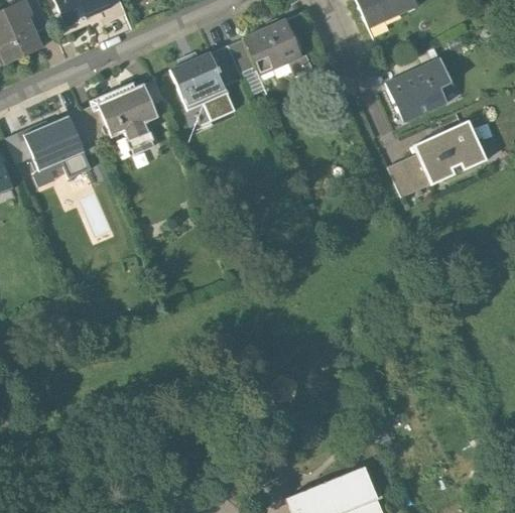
[(33,15),(27,0),(23,2),(0,11),(0,51),(5,62),(42,46),(37,33),(29,16),(33,15)]
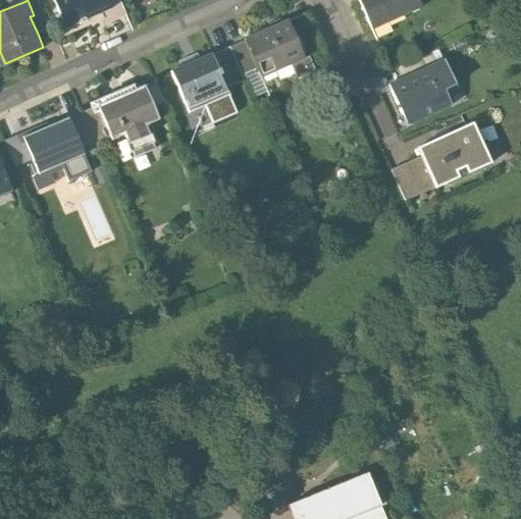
[(22,0),(23,2),(28,0),(34,15),(30,16),(38,34),(50,28),(38,0),(22,0)]
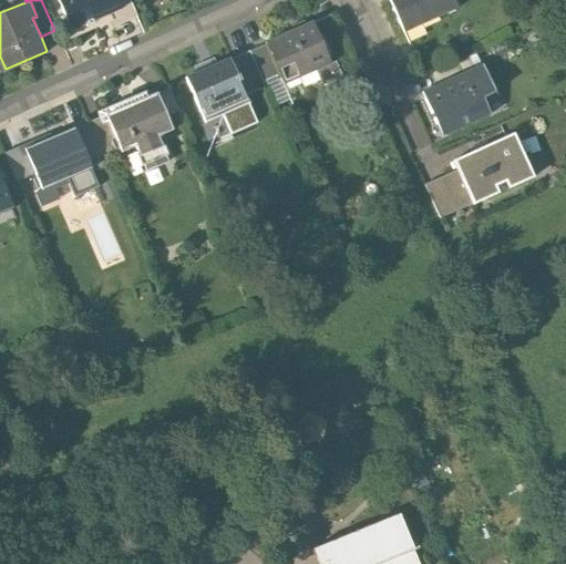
[(59,0),(65,17),(63,18),(70,36),(112,19),(110,16),(123,10),(119,0),(59,0)]
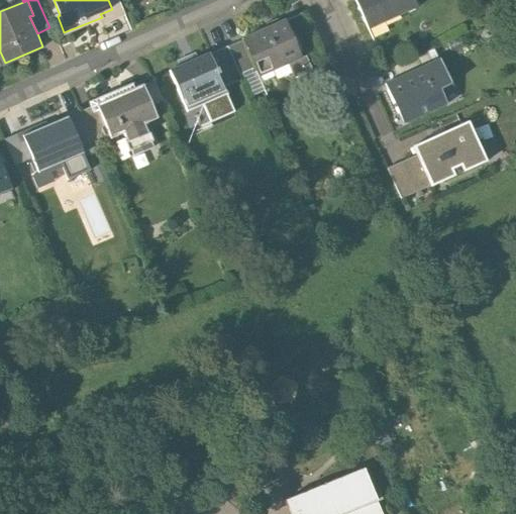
[(108,0),(112,9),(100,14),(102,17),(105,24),(127,15),(120,0),(108,0)]
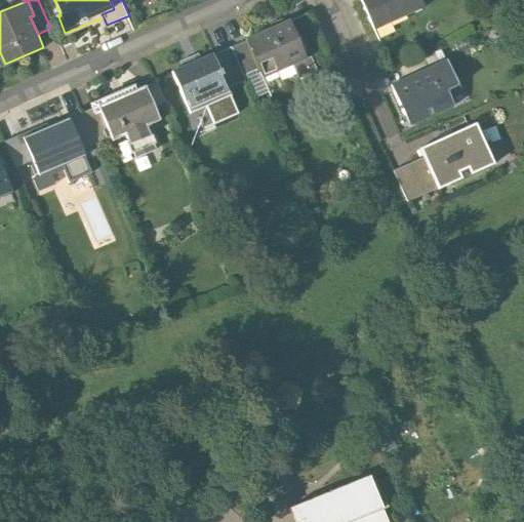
[(364,0),(376,27),(424,6),(420,0),(364,0)]
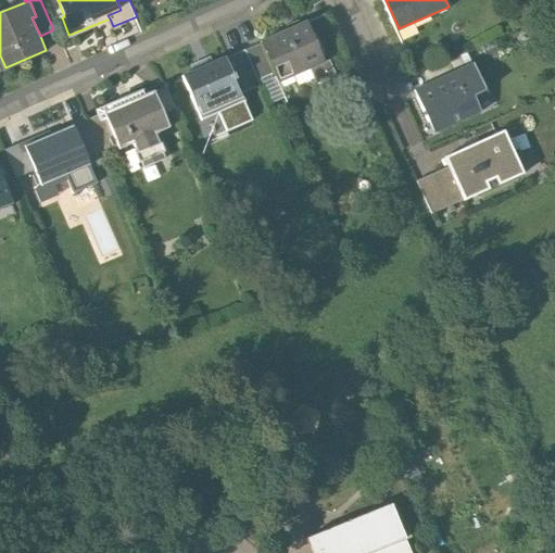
[(307,20),(262,39),(275,70),(279,77),(325,58),(307,20)]
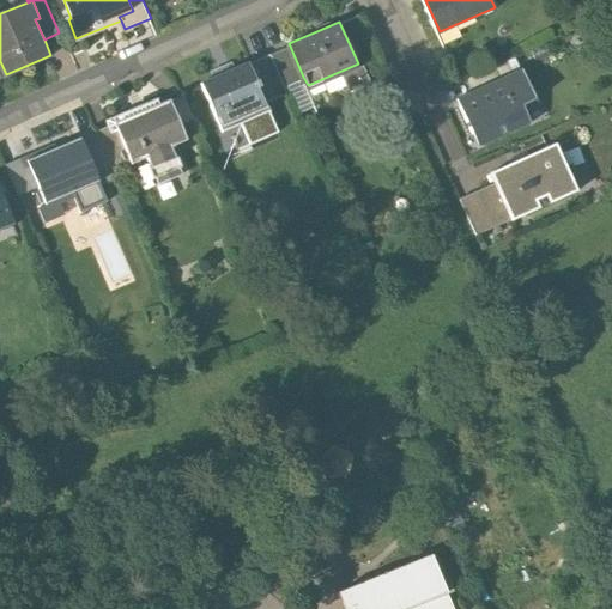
[(255,58),(270,91),(303,77),(289,43),(255,58)]
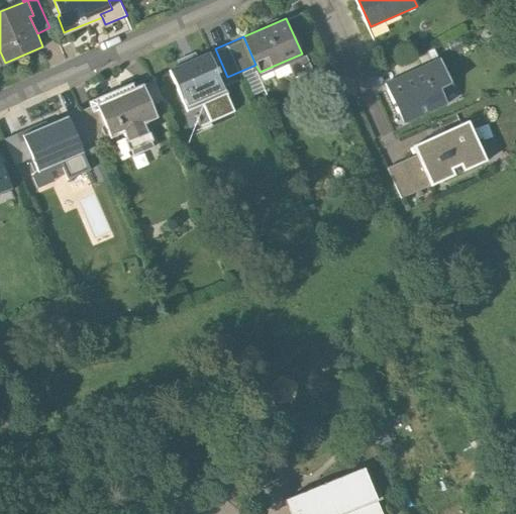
[(394,65),(399,76),(432,62),(427,50),(394,65)]
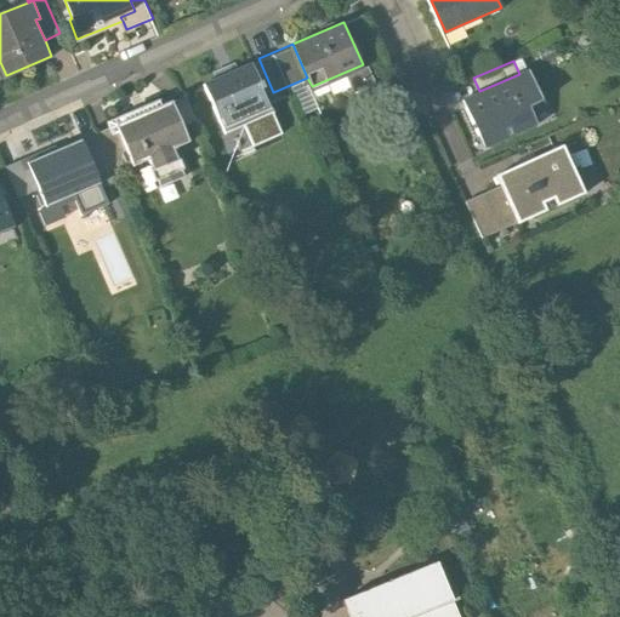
[(254,63),(206,84),(223,121),(269,101),(254,63)]
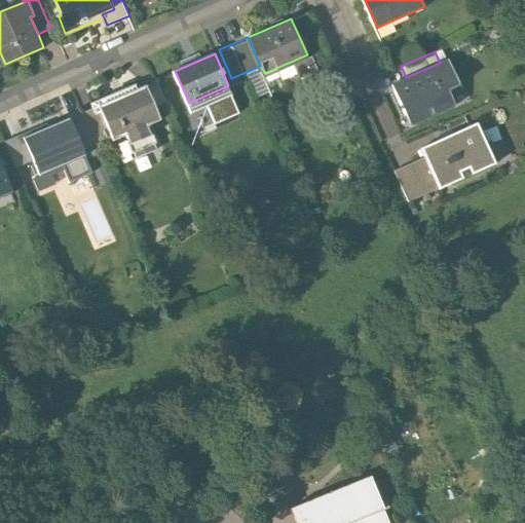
[(391,84),(410,124),(454,105),(448,89),(459,84),(447,59),(440,63),(406,77),(391,84)]
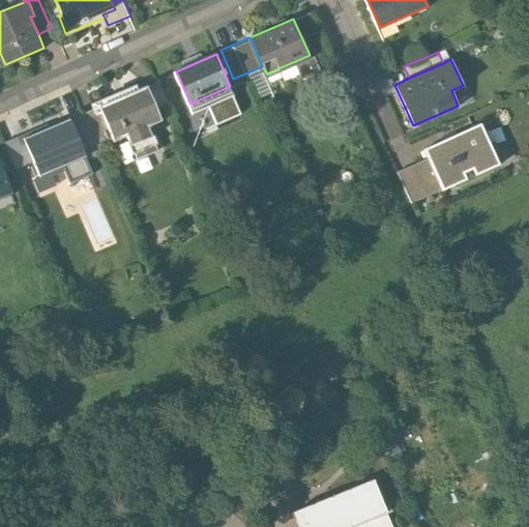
[(163,118),(148,85),(139,89),(136,83),(92,103),(94,107),(96,113),(103,110),(113,135),(115,139),(124,134),(133,152),(156,142),(148,124),(163,118)]
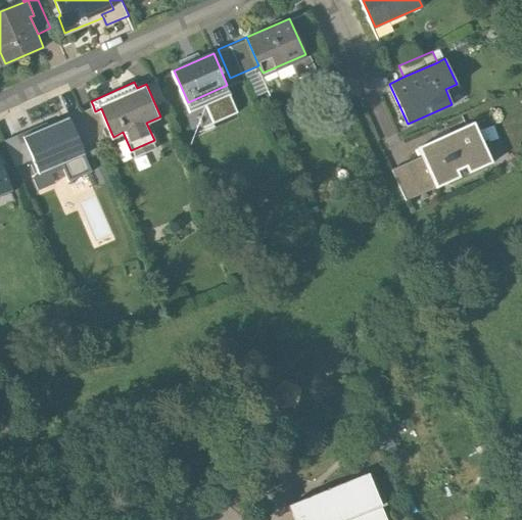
[(93,105),(81,110),(94,140),(111,133),(101,108),(95,111),(93,105)]
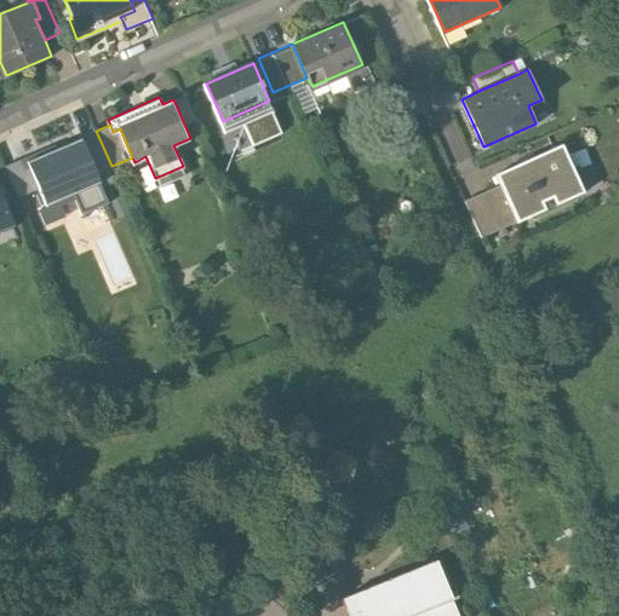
[(96,131),(80,138),(102,186),(118,180),(112,166),(96,131)]
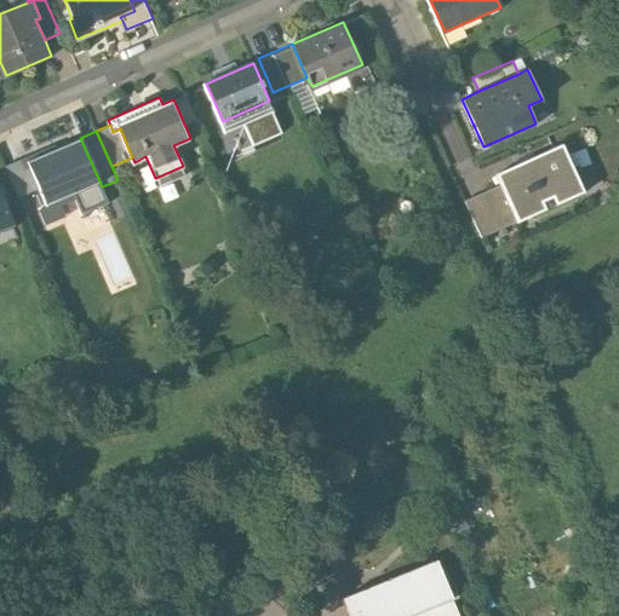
[(29,161),(47,202),(73,191),(81,211),(107,200),(102,186),(80,138),(29,161)]
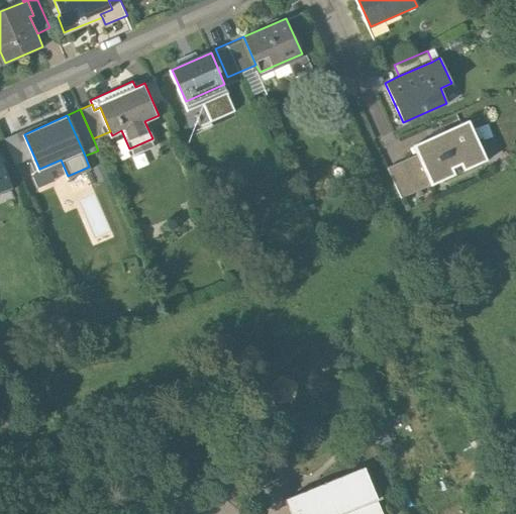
[(468,120),(413,144),(417,153),(431,184),(431,185),(486,161),(468,120)]
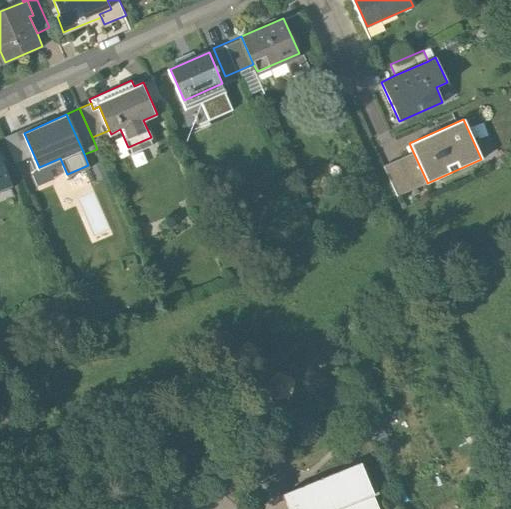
[(0,190),(14,185),(0,150),(0,190)]
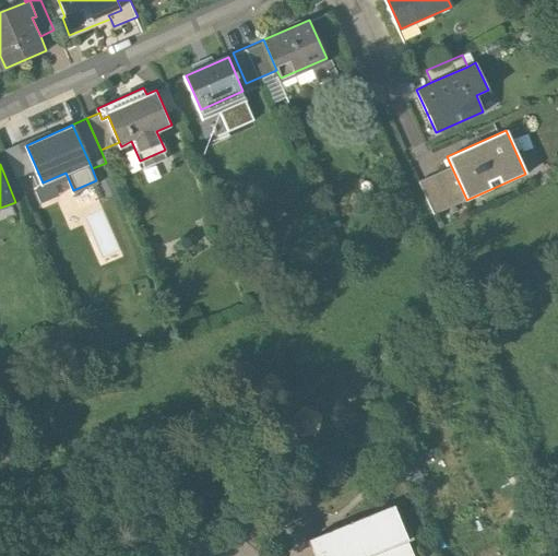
[(466,199),(451,166),(419,180),(435,214),(466,199)]
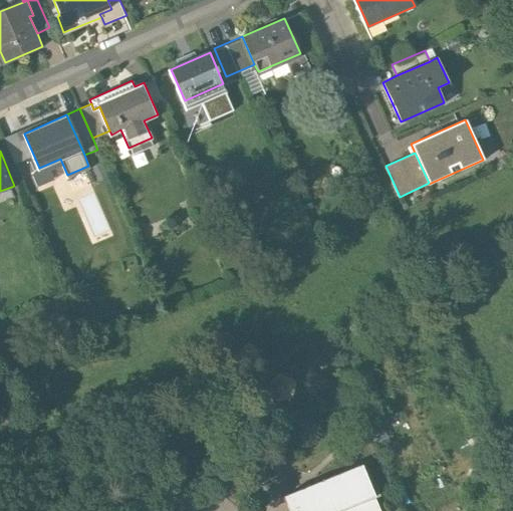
[(378,510),(359,465),(285,496),(291,510),(378,510)]
